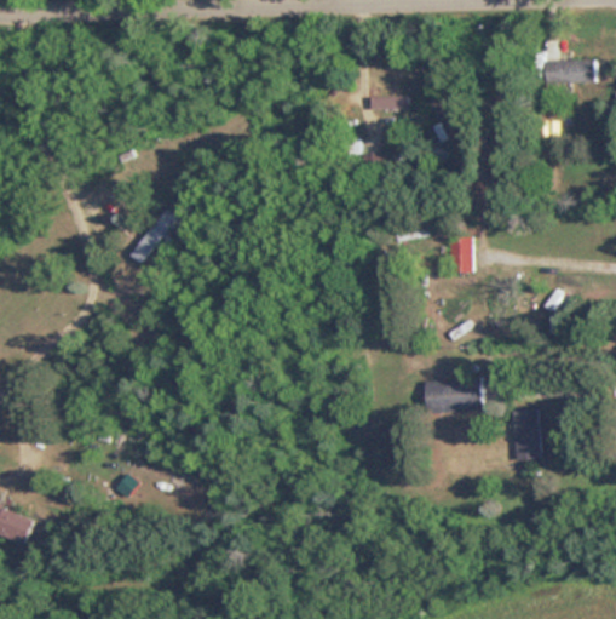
[(543,59),(543,84),(593,84),(593,59),(543,59)]
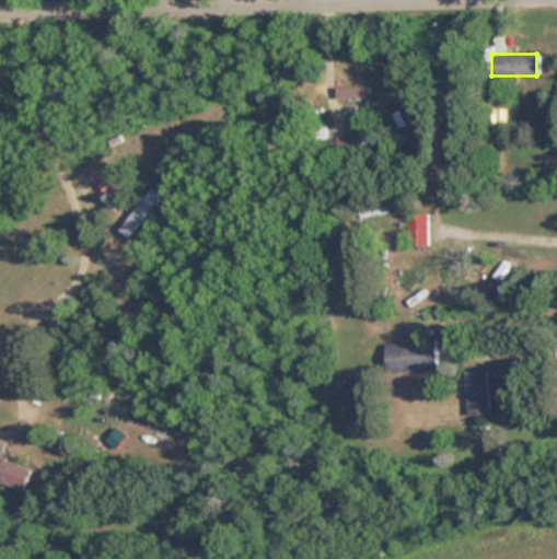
[(384,85),(405,141),(421,135),(399,80),(384,85)]
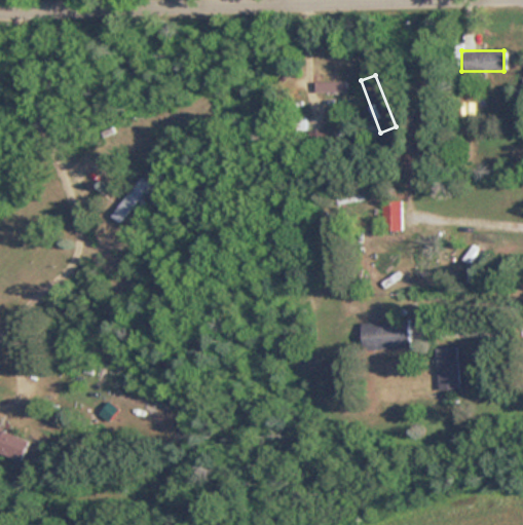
[(345,82),(313,82),(313,95),(345,95),(345,82)]
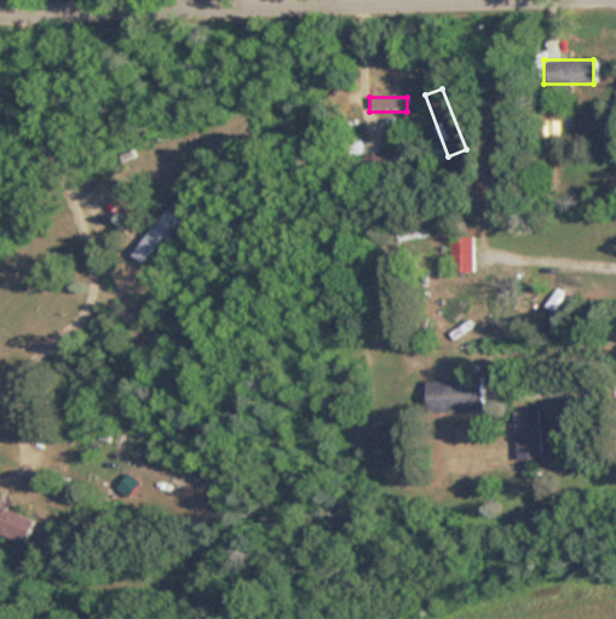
[(449,273),(471,273),(471,238),(449,238),(449,273)]
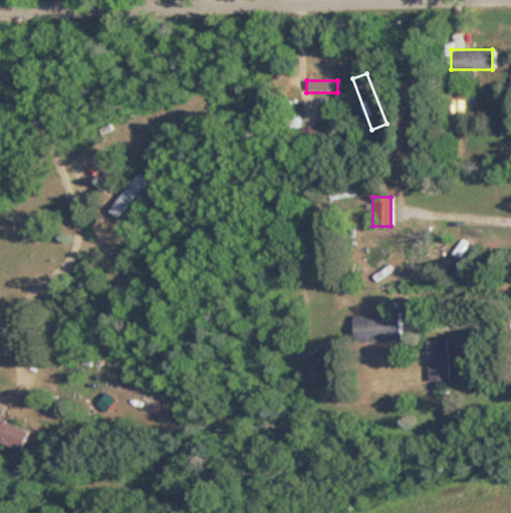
[(351,315),(353,343),(400,340),(399,312),(351,315)]
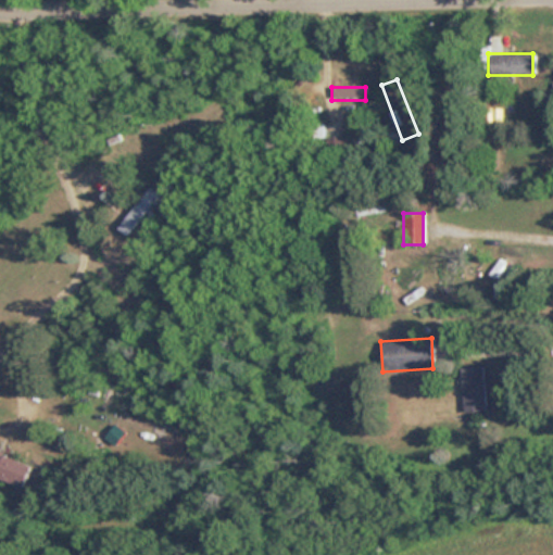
[(485,413),(484,368),(461,368),(462,413),(485,413)]
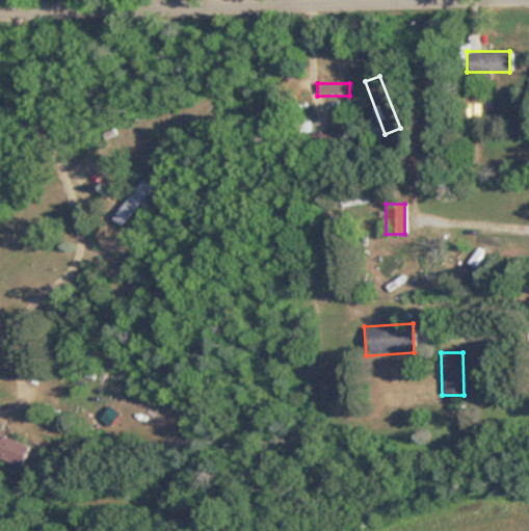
[(0,458),(22,466),(28,445),(0,435),(0,458)]
